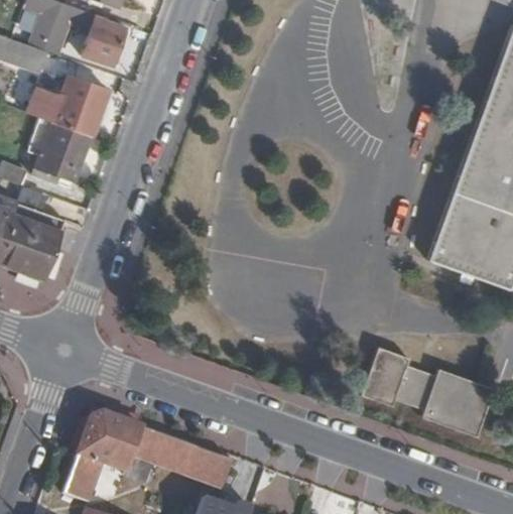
[(49,53),(57,55),(70,23),(82,27),(81,31),(90,35),(83,56),(112,67),(124,29),(107,22),(108,19),(53,0),(28,0),(26,8),(44,14),(32,45),(49,53)]
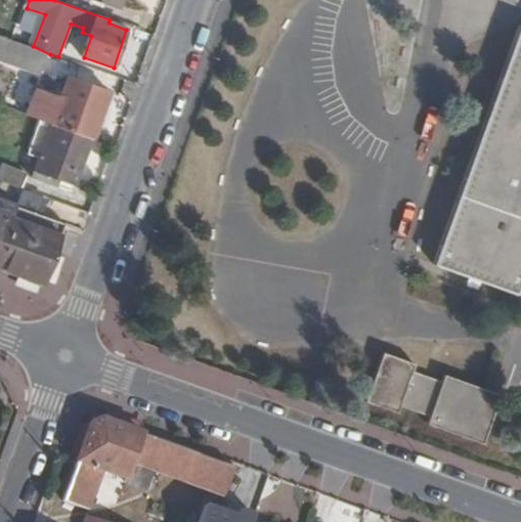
[(95,0),(122,9),(124,0),(95,0)]
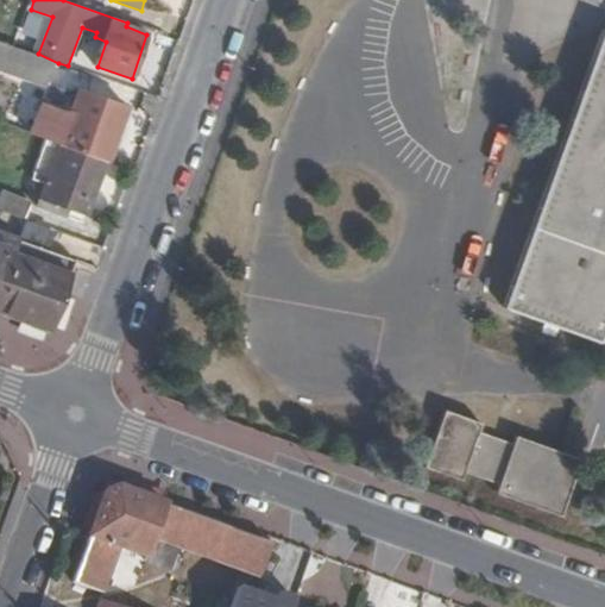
[(604,37),(505,311),(602,345),(604,337),(604,37)]
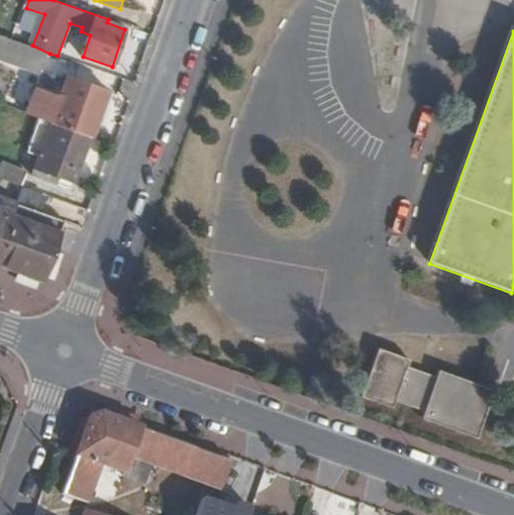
[(0,57),(42,71),(49,54),(32,45),(0,34),(0,57)]
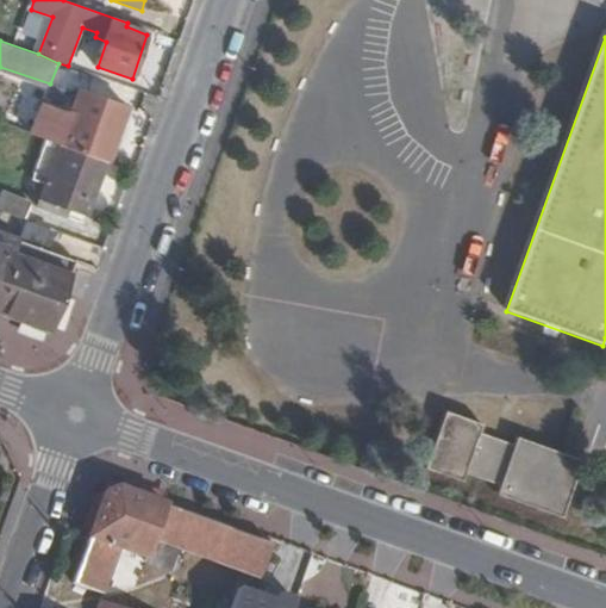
[(62,147),(106,162),(126,106),(82,91),(62,147)]
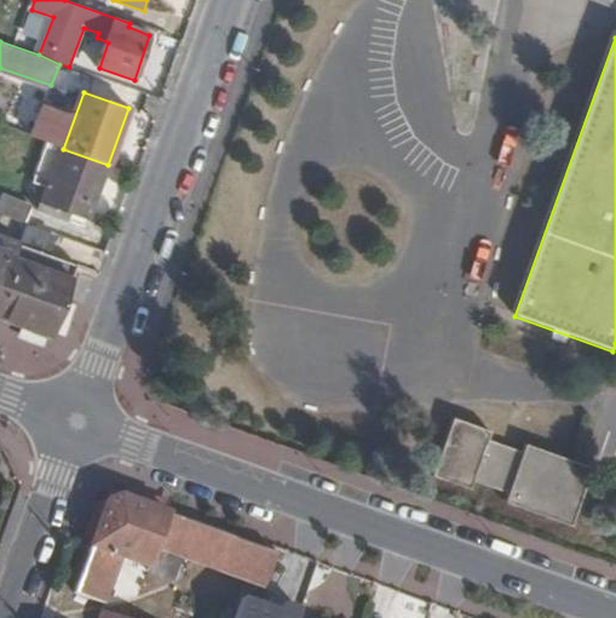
[(88,217),(108,165),(63,149),(41,211),(68,221),(72,212),(88,217)]
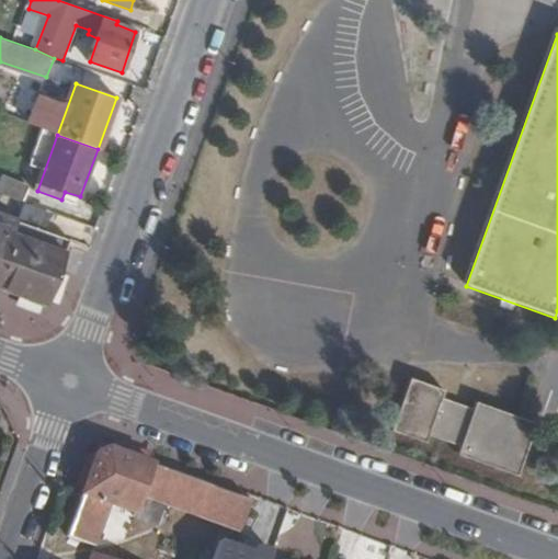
[(0,184),(0,193),(25,203),(31,189),(3,177),(0,184)]
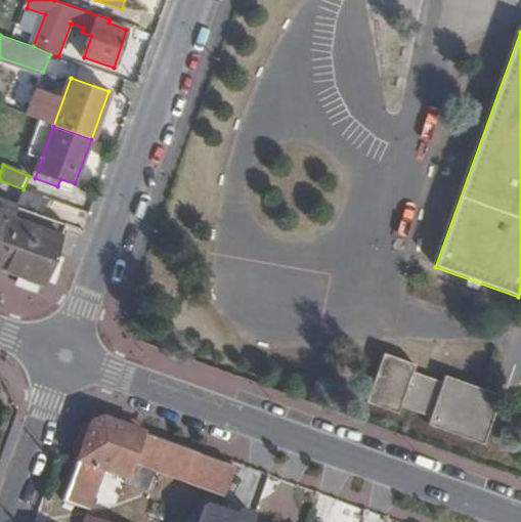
[(17,205),(0,252),(0,268),(35,283),(46,278),(67,223),(29,209),(35,193),(24,189),(17,205)]
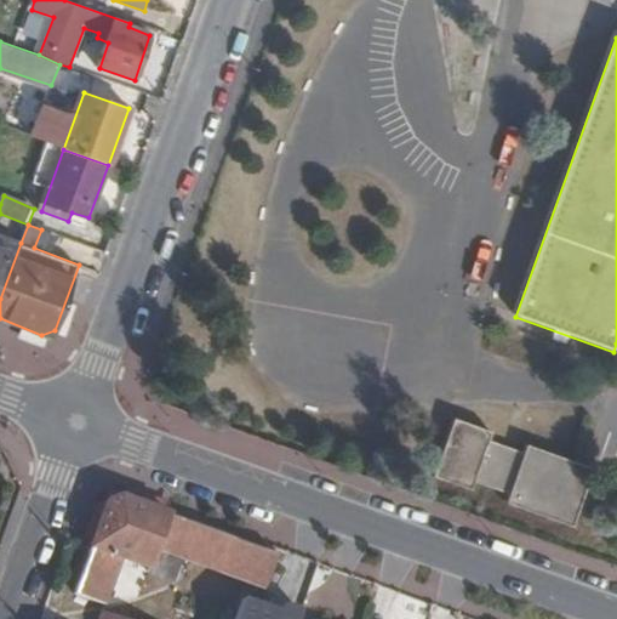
[(0,299),(21,243),(0,236),(0,299)]
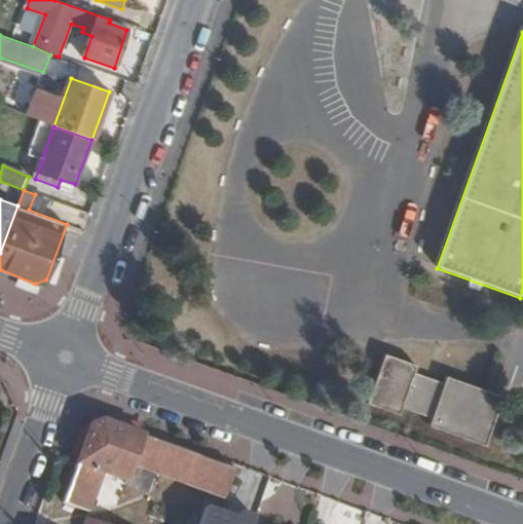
[(430,427),(487,448),(505,398),(447,377),(445,384),(416,374),(419,367),(386,356),(368,405),(401,416),(404,409),(433,419),(430,427)]
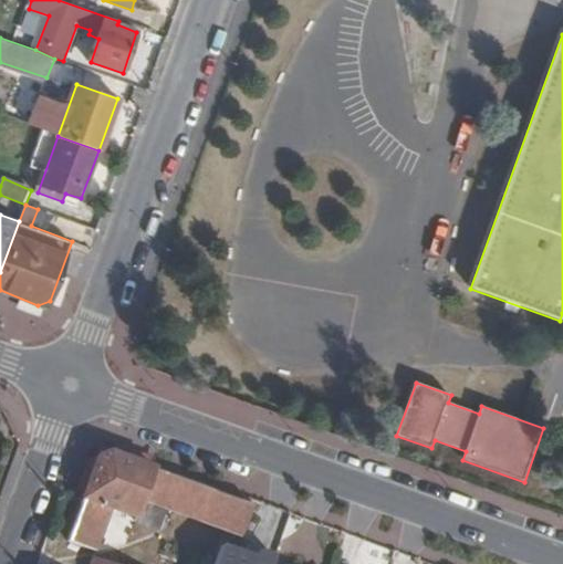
[(246,526),(253,507),(112,456),(100,461),(71,542),(100,552),(114,510),(137,518),(136,522),(158,529),(165,510),(226,532),(242,538),(246,526)]
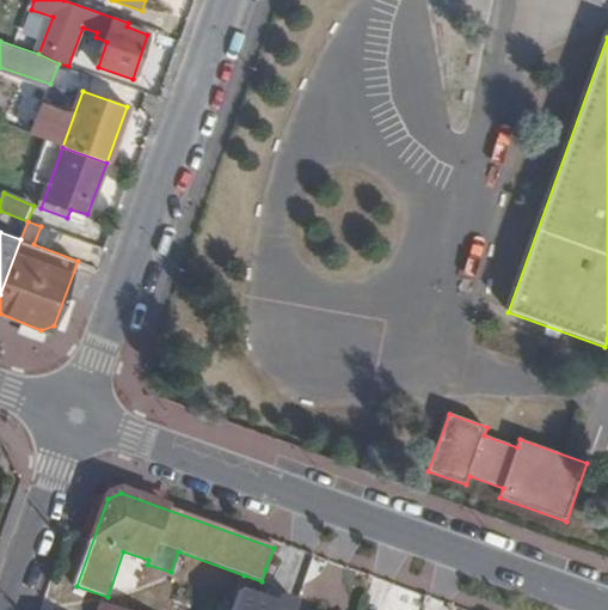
[(274,572),(265,569),(262,581),(270,584),(274,572)]
